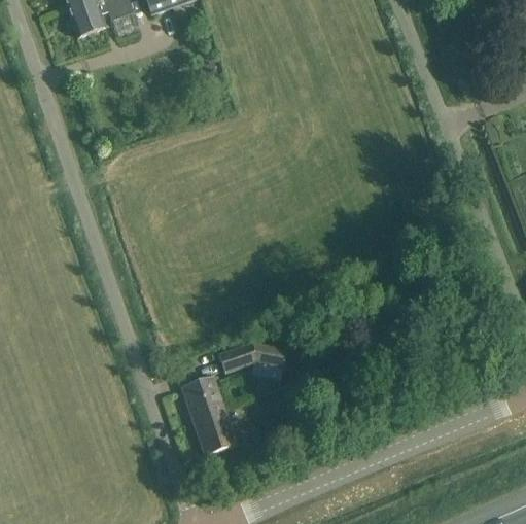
[(89,0),(68,7),(79,38),(106,28),(101,14),(108,11),(111,20),(134,11),(129,0),(89,0)]
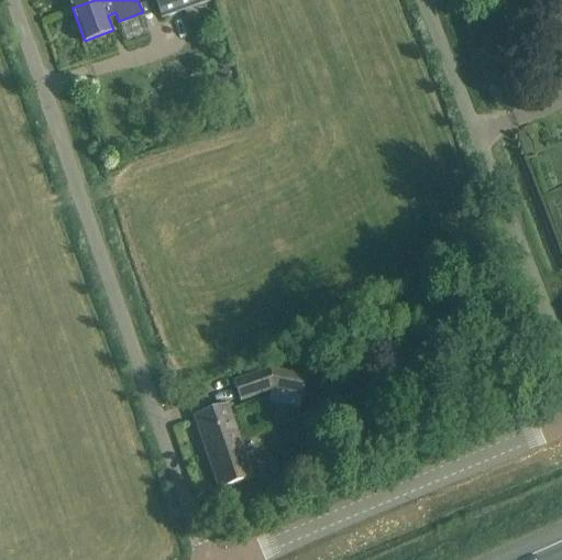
[(158,0),(164,14),(204,0),(158,0)]
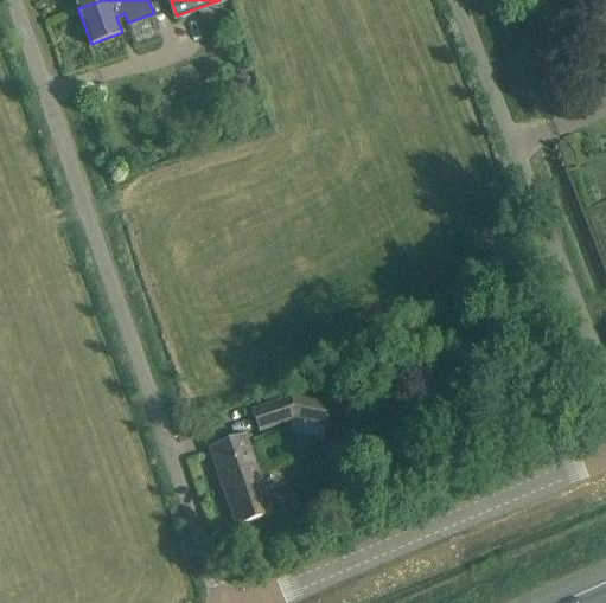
[(248,72),(234,77),(237,92),(252,89),(248,72)]
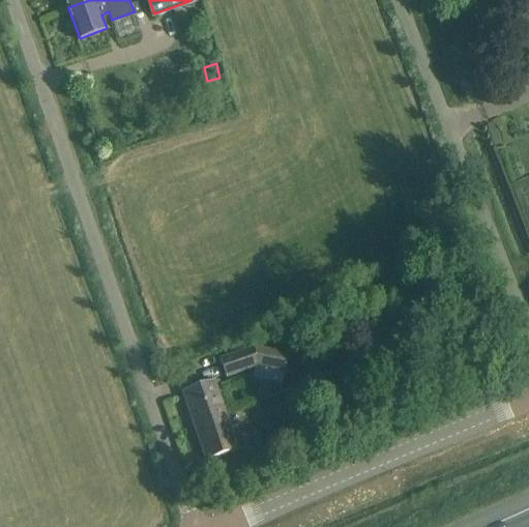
[(285,371),(289,351),(259,345),(221,357),(227,375),(256,366),(285,371)]
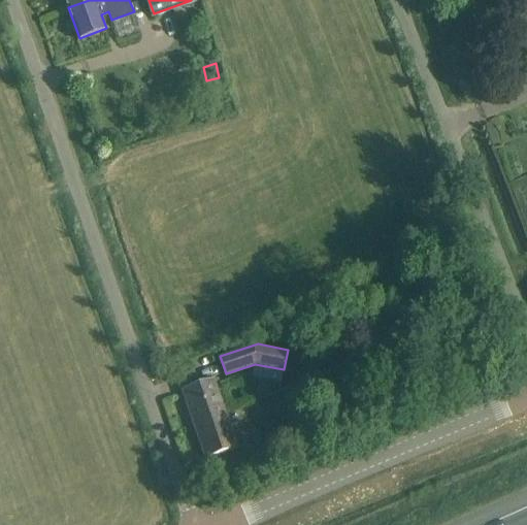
[(237,446),(215,378),(183,388),(206,456),(237,446)]
